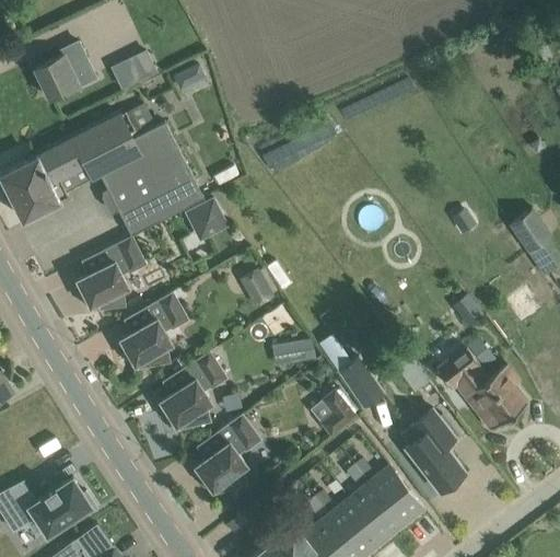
[(55,59),(35,69),(50,100),(70,90),(79,85),(73,74),(70,68),(89,59),(79,41),(59,50),(61,56),(55,59)]
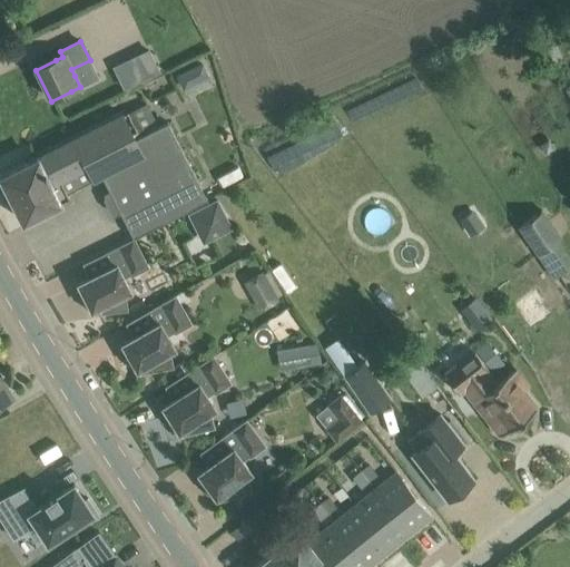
[(149,51),(125,64),(135,86),(160,74),(149,51)]
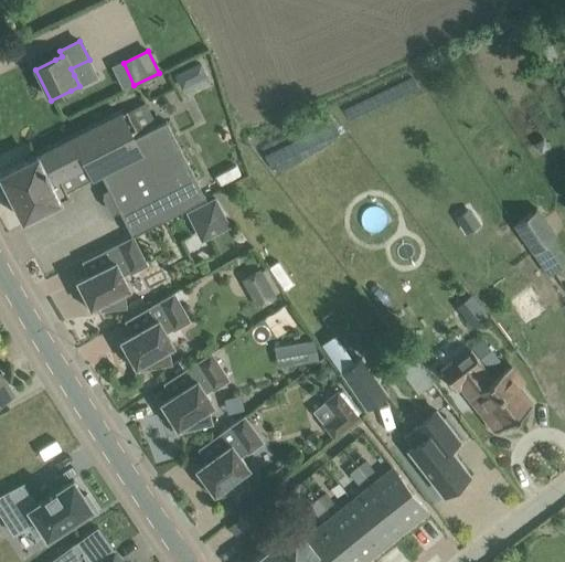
[(200,65),(185,72),(193,86),(208,80),(200,64),(200,65)]
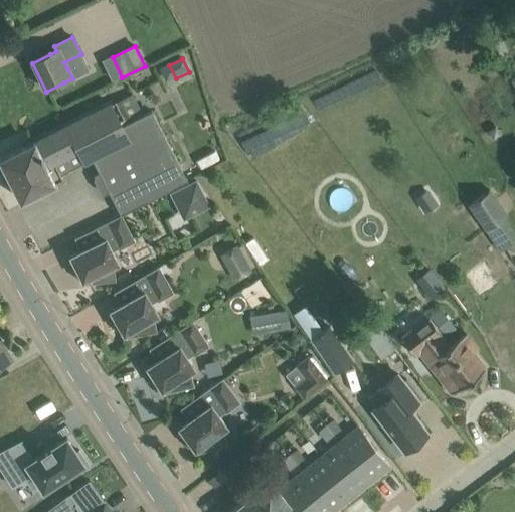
[(93,160),(111,195),(177,162),(151,113),(144,117),(133,96),(112,107),(111,106),(0,161),(21,202),(63,180),(54,163),(78,151),(86,164),(93,160)]
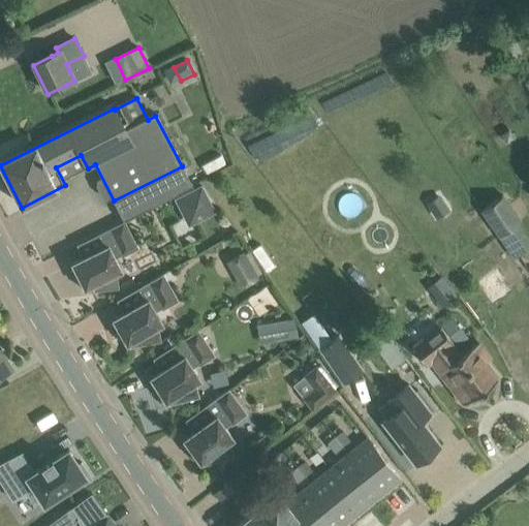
[(182,166),(114,200),(125,222),(192,187),(182,166)]
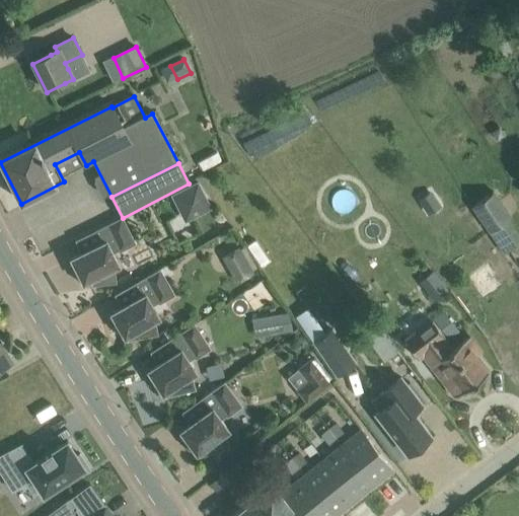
[(211,210),(198,185),(172,197),(181,215),(189,212),(193,219),(211,210)]
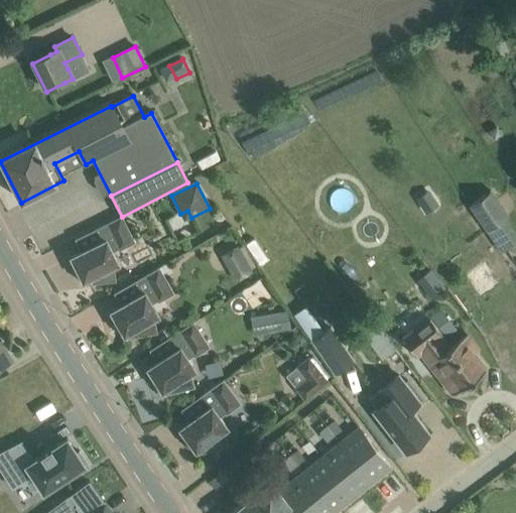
[(488,233),(505,220),(488,195),(470,208),(488,233)]
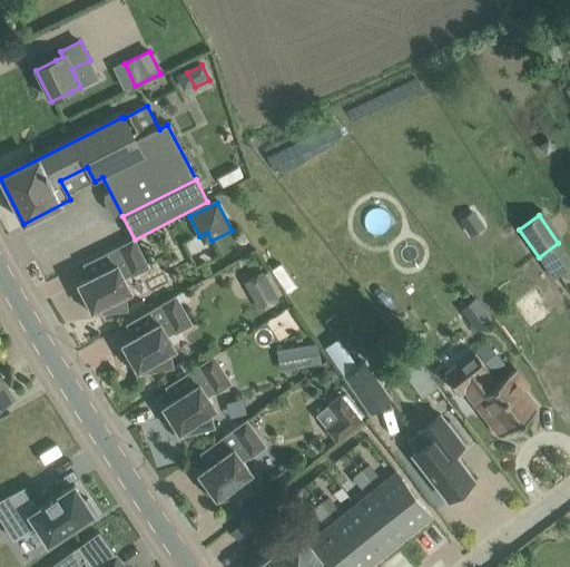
[(147,269),(134,241),(105,255),(111,269),(79,285),(84,295),(80,297),(88,313),(91,312),(94,313),(94,316),(128,312),(126,295),(130,293),(124,281),(147,269)]
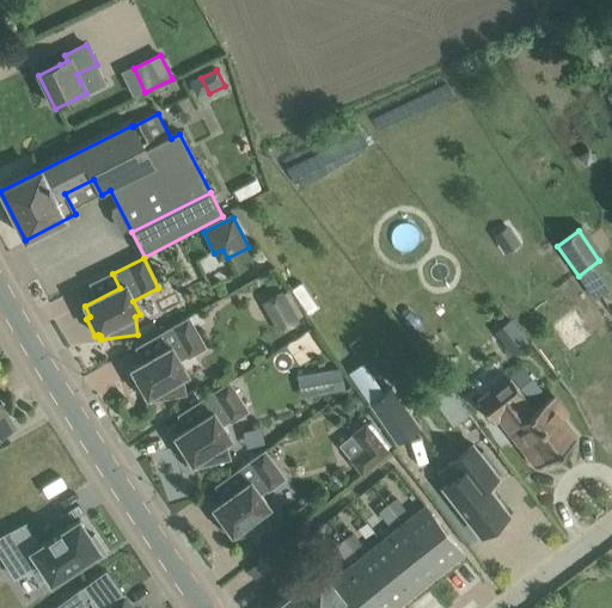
[(283,294),(268,304),(276,318),(270,321),(279,336),(300,323),(299,320),(304,318),(289,293),(285,295),(283,294)]
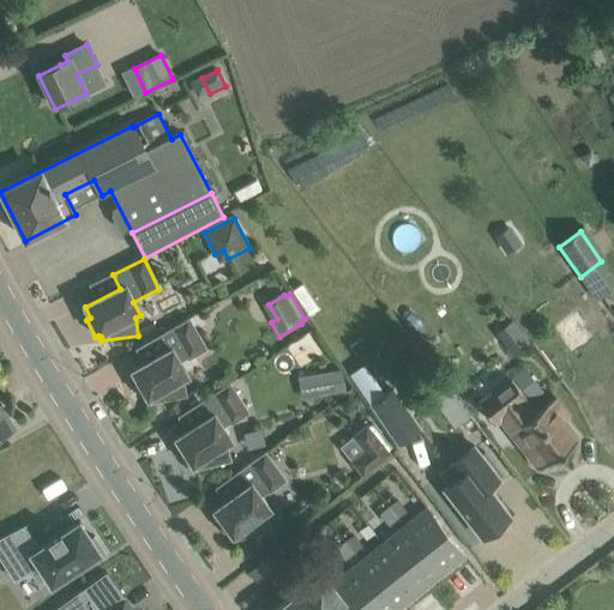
[(613,330),(613,327),(594,300),(576,313),(597,343),(613,330)]
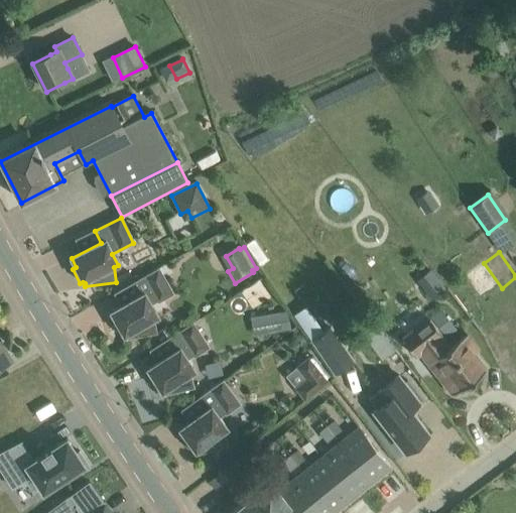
[(172,294),(158,269),(133,284),(140,296),(111,312),(116,322),(113,324),(121,338),(124,336),(126,338),(126,340),(157,334),(154,318),(158,316),(152,306),(172,294)]
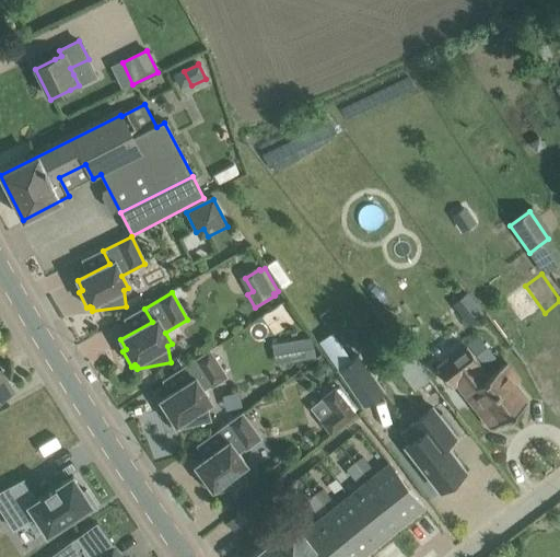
[(525,293),(511,302),(516,312),(532,302),(525,293)]
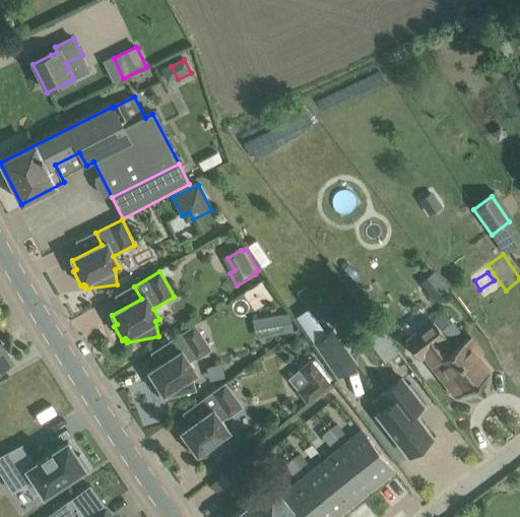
[(440,281),(426,293),(436,305),(450,295),(440,281)]
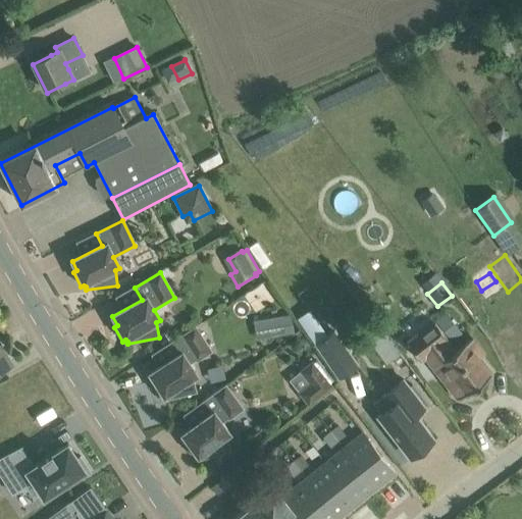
[(446,315),(435,323),(448,340),(452,345),(462,336),(446,315)]
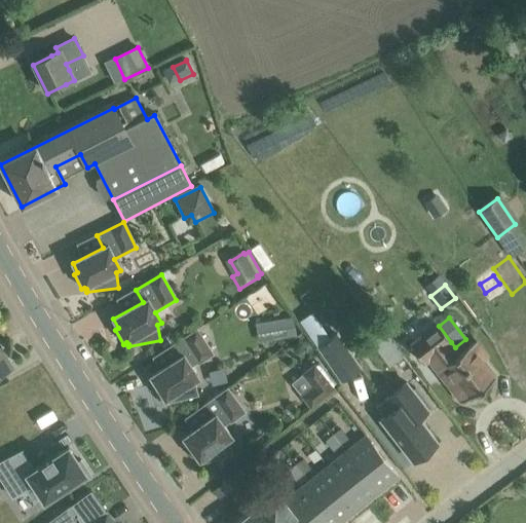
[(258,341),(296,339),(294,320),(257,322),(258,341)]
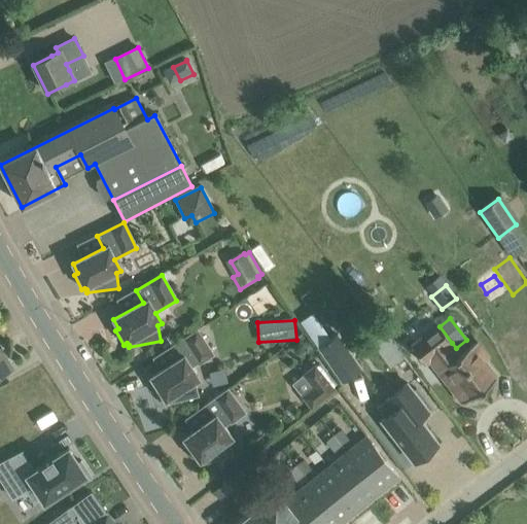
[(458,356),(449,345),(452,343),(440,326),(411,348),(424,364),(434,356),(449,375),(445,379),(464,404),(496,379),(477,354),(482,349),(477,343),(458,356)]
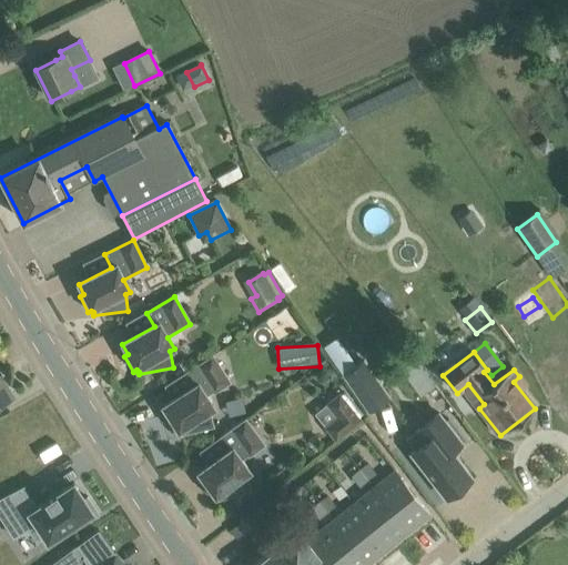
[(229,383),(212,356),(185,374),(193,387),(163,407),(169,417),(165,419),(175,434),(179,432),(180,434),(181,436),(214,427),(210,412),(214,409),(208,397),(229,383)]
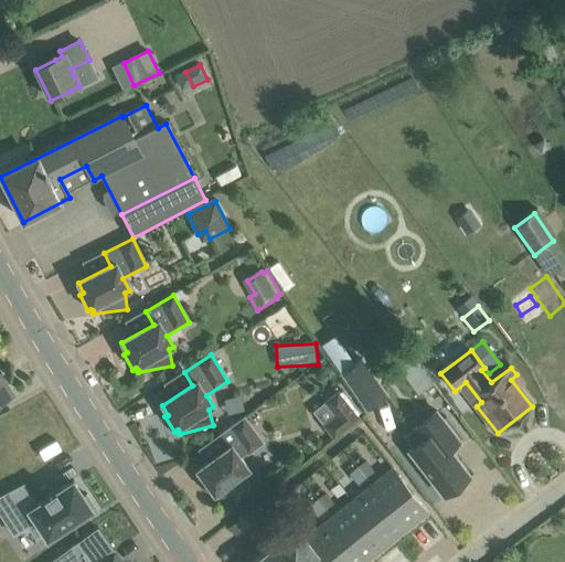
[(190,368),(184,360),(179,363),(184,372),(190,368)]
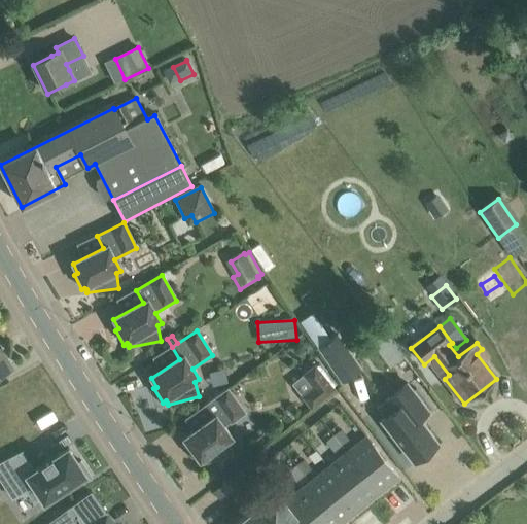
[(337,338),(318,350),(342,384),(360,372),(337,338)]
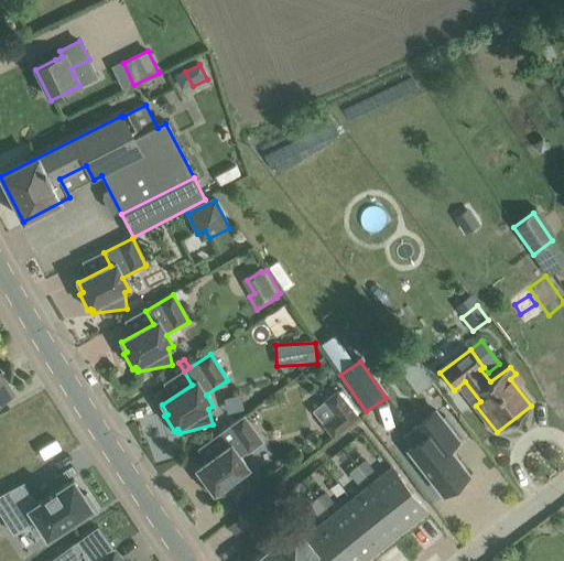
[(0,400),(12,394),(0,374),(0,373),(0,400)]
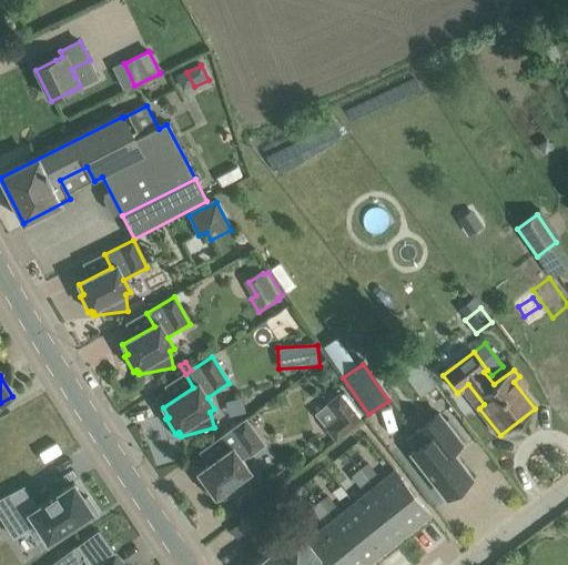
[(361,422),(340,395),(327,405),(338,420),(326,430),(335,442),(361,422)]
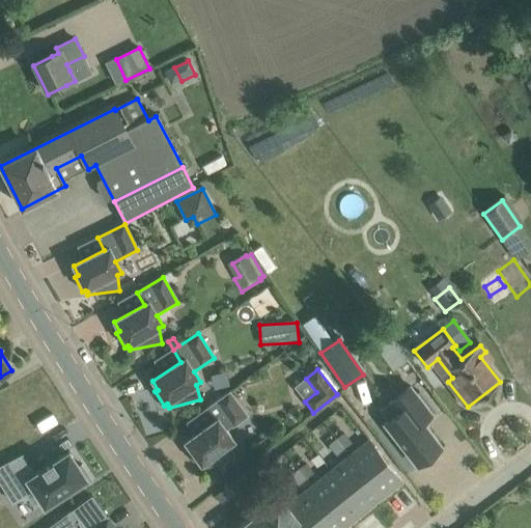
[(382,427),(415,468),(440,449),(420,424),(429,417),(408,389),(378,413),(386,424),(382,427)]
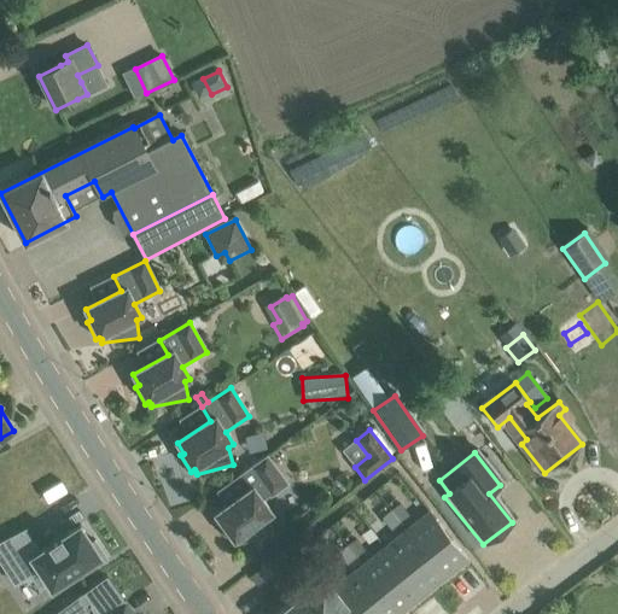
[(286,485),(267,457),(238,478),(249,491),(216,514),(223,525),(220,527),(231,543),(234,541),(237,543),(237,545),(273,533),(268,516),(272,513),(263,502),(286,485)]
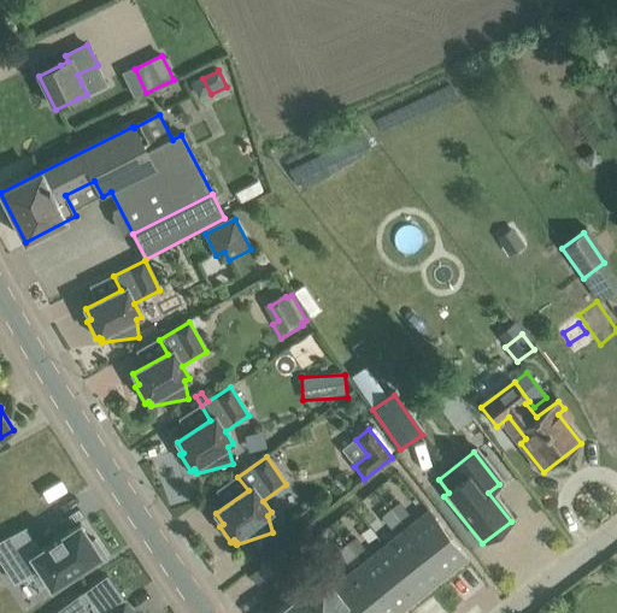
[(399,504),(391,511),(400,523),(409,516),(399,504)]
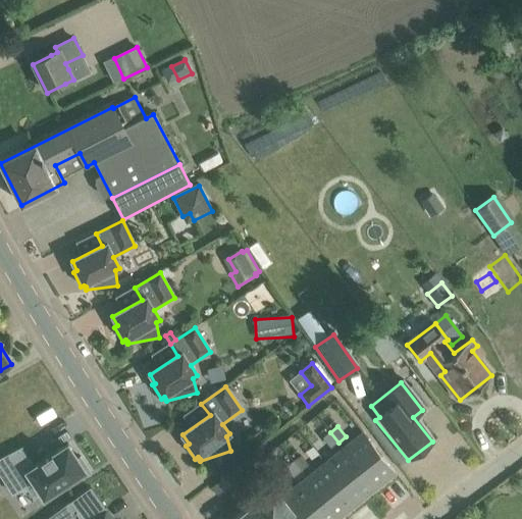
[(330,432),(322,438),(330,449),(338,443),(330,432)]
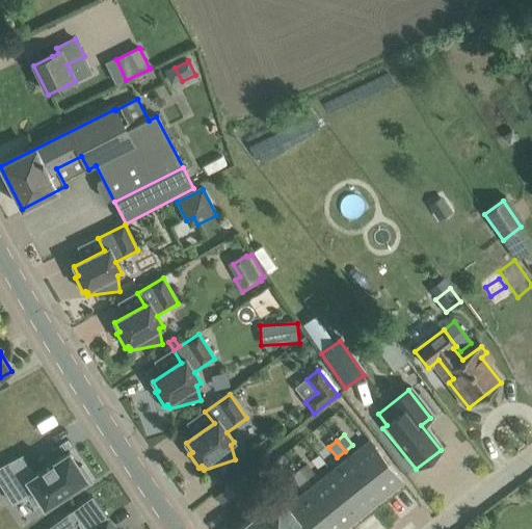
[(371,443),(289,508),(304,528),(341,528),(401,481),(371,443)]
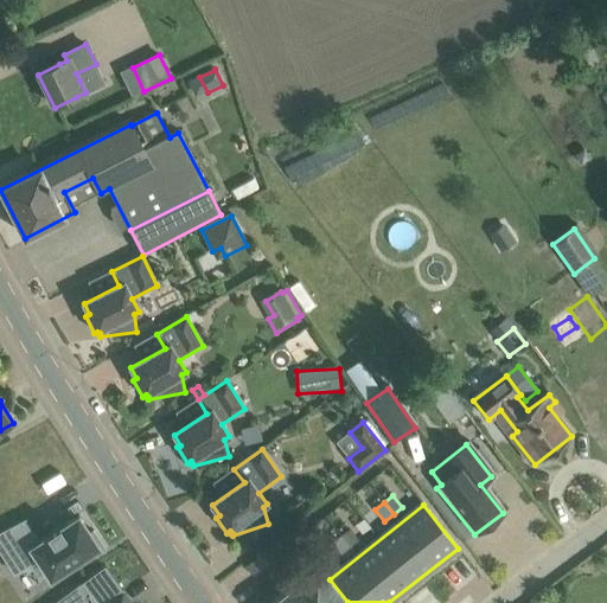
[(21,523),(0,533),(0,552),(4,557),(12,551),(23,569),(38,558),(51,579),(85,557),(88,560),(104,549),(94,532),(90,534),(78,518),(61,530),(59,528),(48,536),(49,537),(36,545),(21,523)]
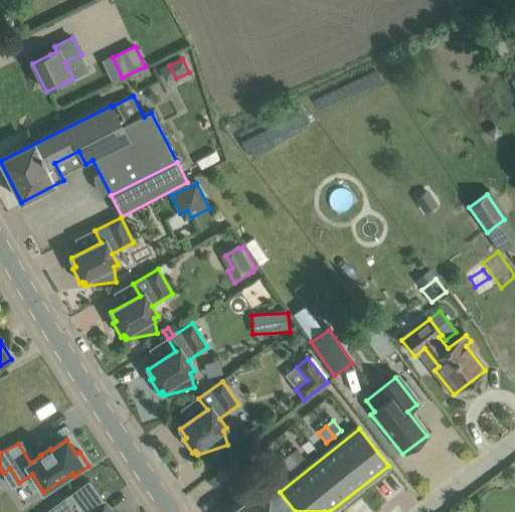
[(256,456),(250,448),(217,474),(218,475),(209,482),(214,489),(256,456)]
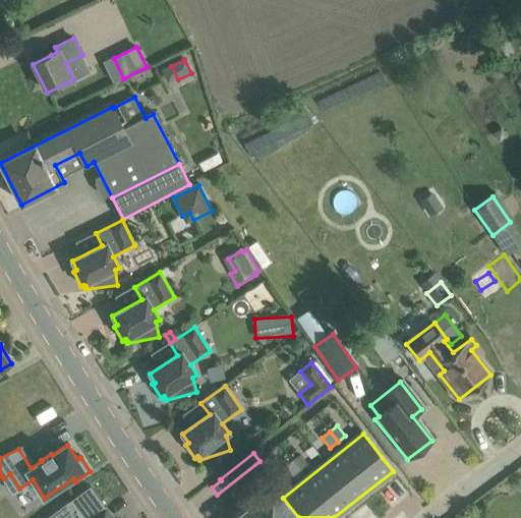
[(300,455),(292,461),(300,471),(308,465),(300,455)]
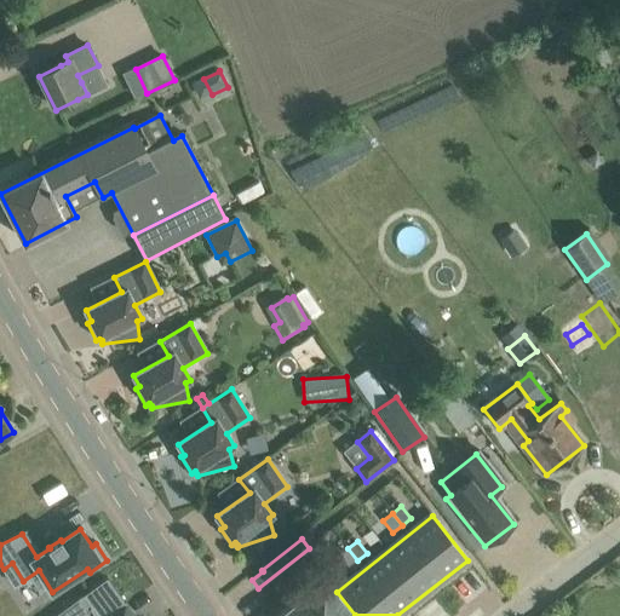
[(348,548),(339,556),(349,568),(357,560),(348,548)]
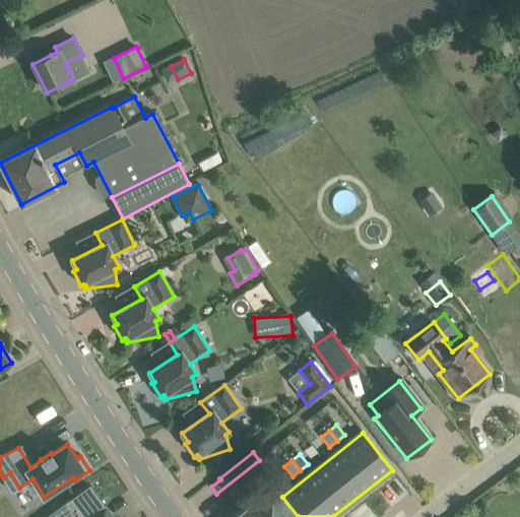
[(273,486),(234,516),(298,516),(282,497),(273,486)]
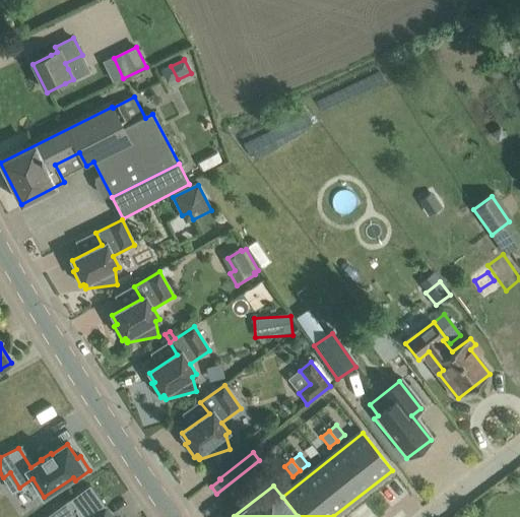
[(69,501),(81,516),(112,516),(89,487),(69,501)]
